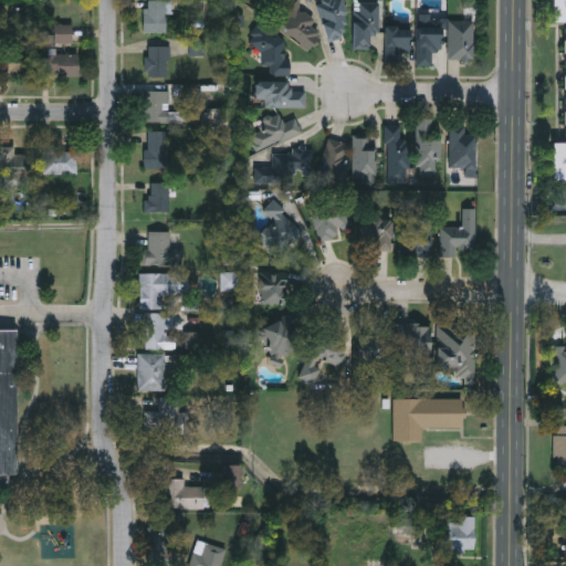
[(145,33),(145,0),(166,0),(166,33),(145,33)]
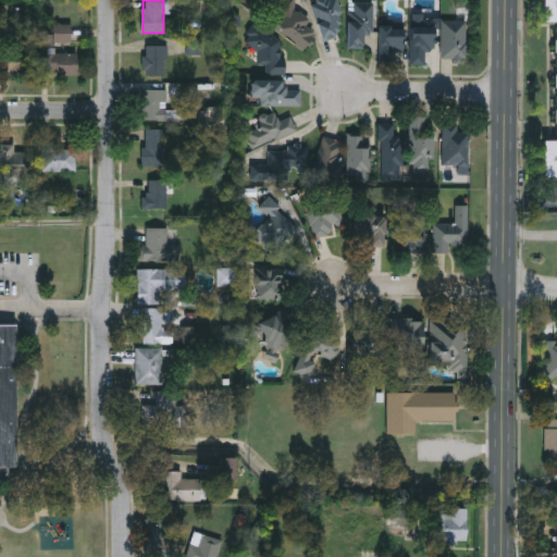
[(268,22),(285,0),(310,21),(306,25),(316,34),(302,50),(268,22)]
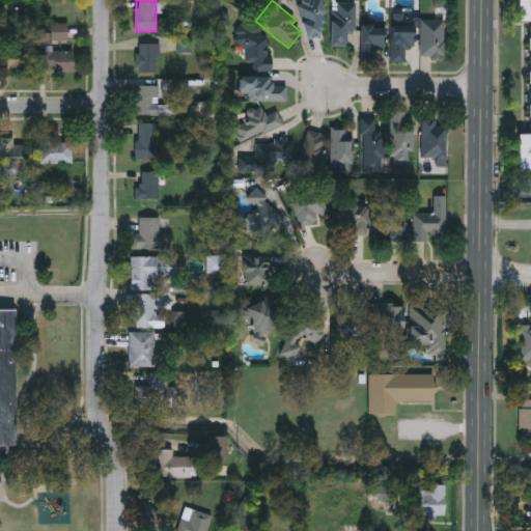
[(297,0),(320,0),(330,32),(309,38),(297,0)]
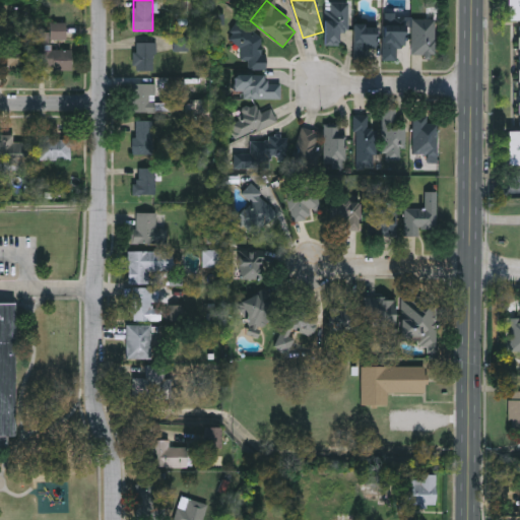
[(519,167),(507,167),(507,131),(519,131),(519,17),(506,17),(506,0),(519,0),(519,167)]
